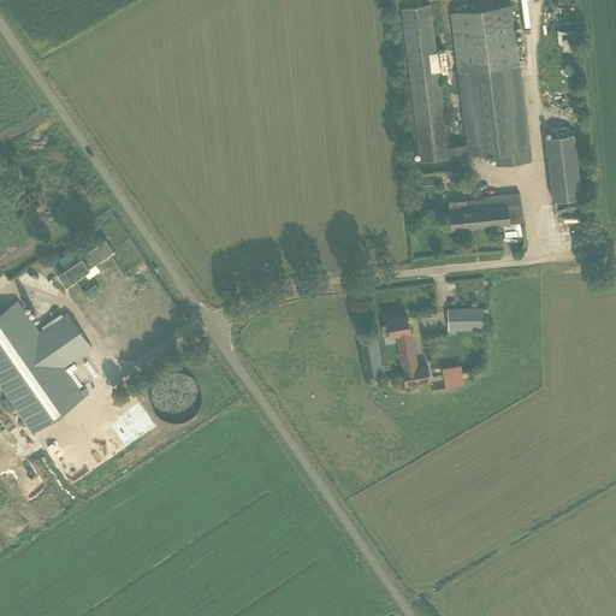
[(510,4),(450,12),(466,143),(449,146),(431,4),(401,7),(409,78),(420,161),(495,153),(496,165),(531,160),(528,148),(519,65),(510,4)]
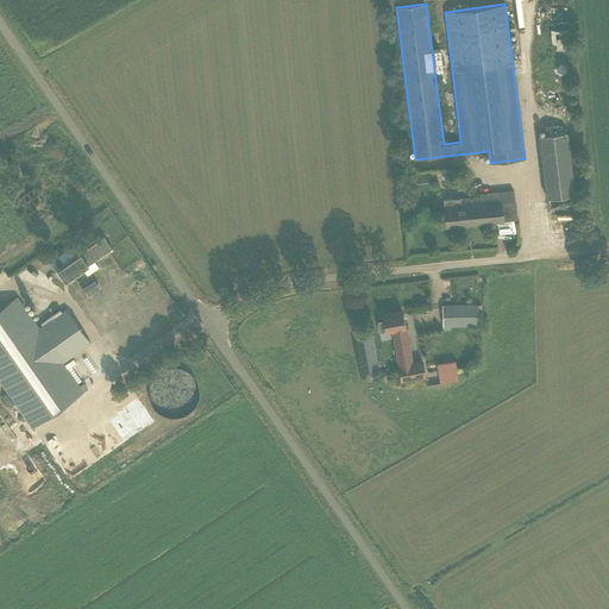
[(546,198),(575,195),(567,131),(539,135),(546,198)]
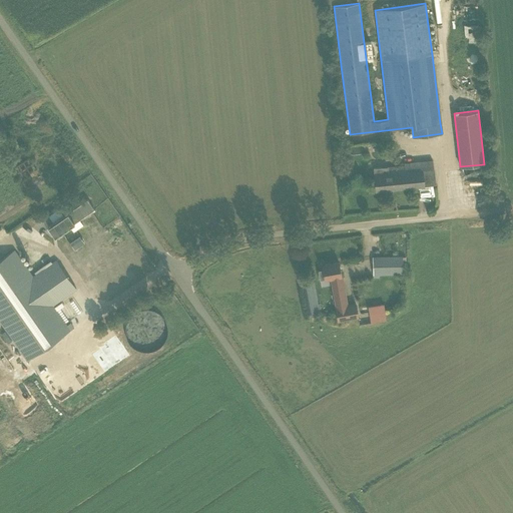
[(29,174),(36,172),(29,158),(16,164),(19,172),(26,169),(29,174)]
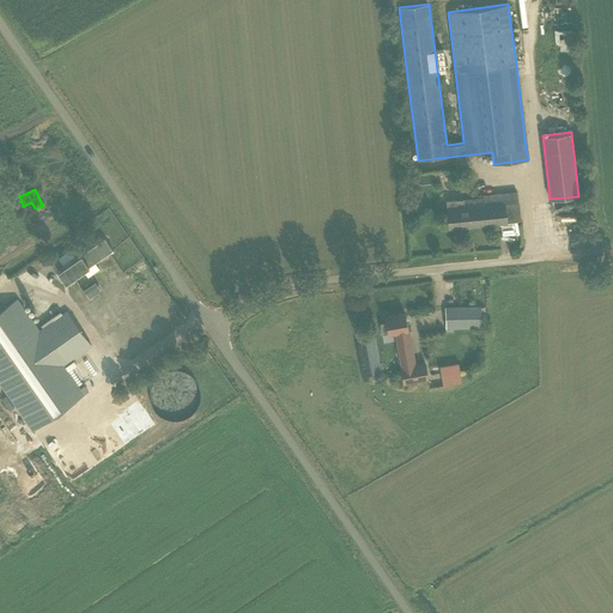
[(516,192),(483,195),(483,198),(445,201),(449,228),(520,220),(516,192)]
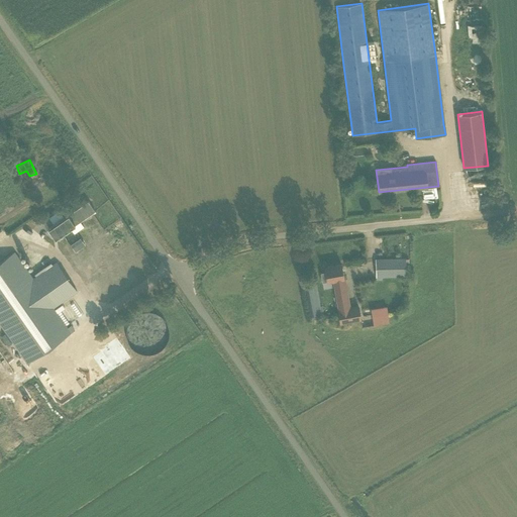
[(88,201),(48,228),(55,238),(70,227),(80,221),(95,211),(88,201)]
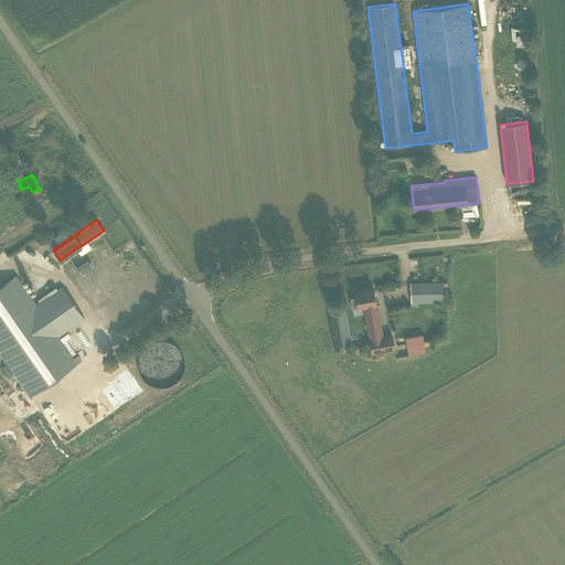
[(44,234),(49,241),(54,236),(50,230),(44,234)]
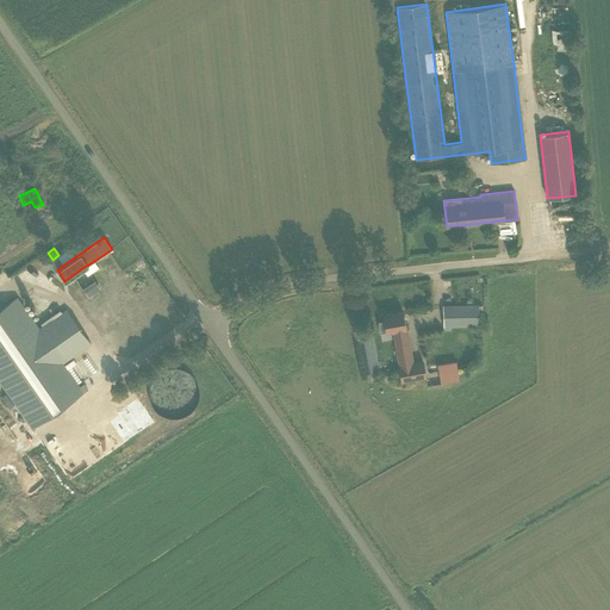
[(94,280),(82,287),(88,296),(99,288),(94,280)]
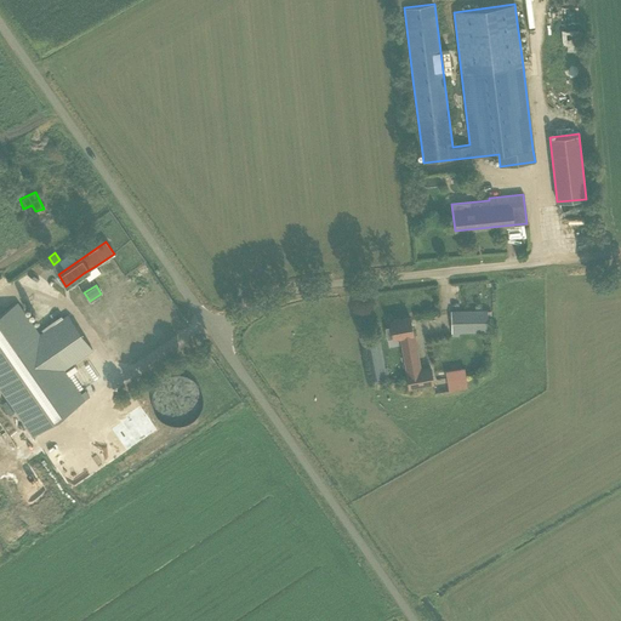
[(0,313),(0,389),(33,436),(84,400),(63,370),(92,349),(68,315),(39,335),(16,302),(0,313)]
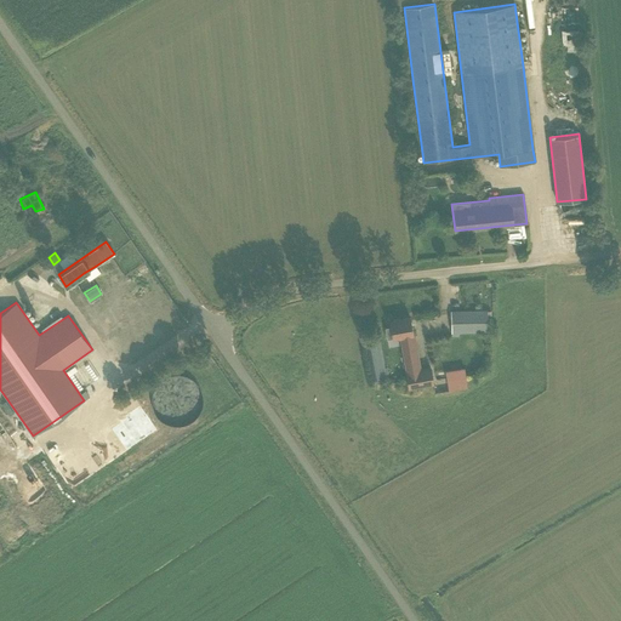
[(459,332),(486,331),(486,311),(450,311),(451,332),(451,336),(459,336),(459,332)]
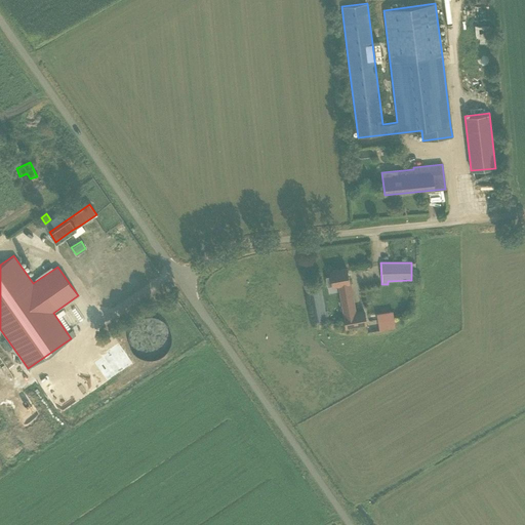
[(347,268),(329,271),(330,276),(325,277),(327,287),(338,284),(346,322),(347,327),(366,324),(363,310),(355,312),(348,278),(347,268)]
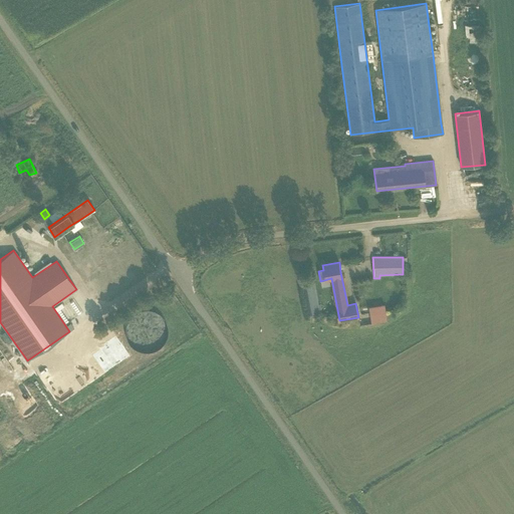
[(302,285),(307,314),(319,311),(314,283),(302,285)]
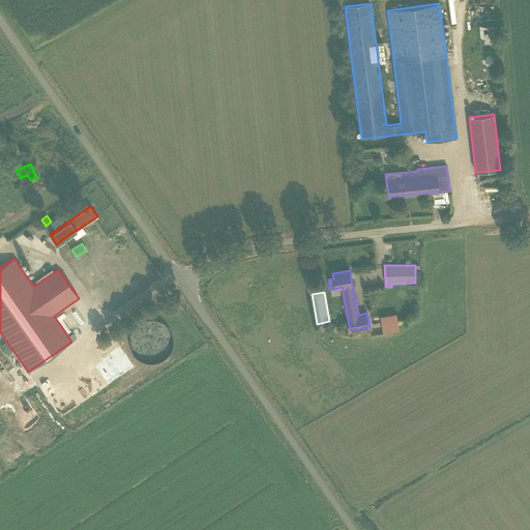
[(382,315),(383,332),(399,331),(398,314),(382,315)]
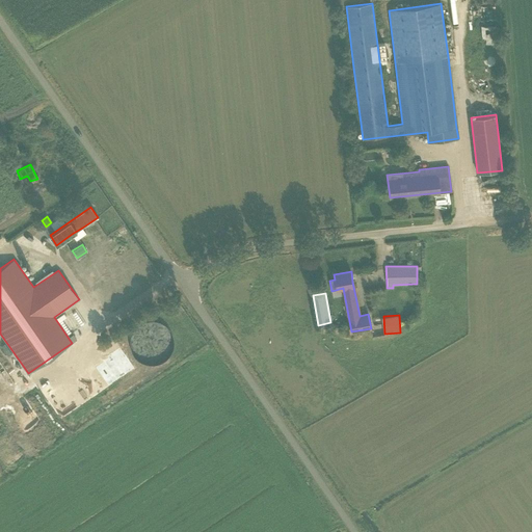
[(170,328),(137,322),(131,354),(164,361),(170,328)]
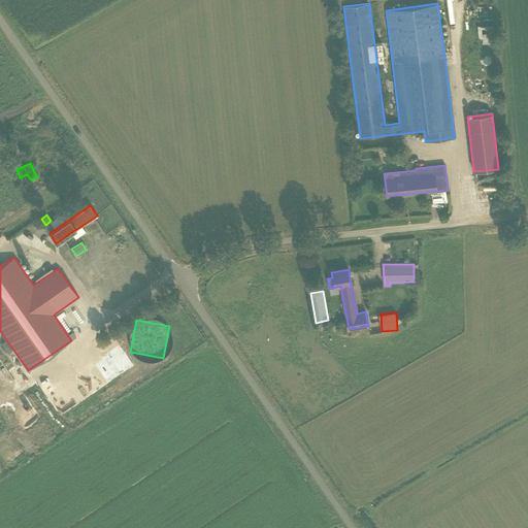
[(87,404),(100,397),(98,394),(85,401),(87,404)]
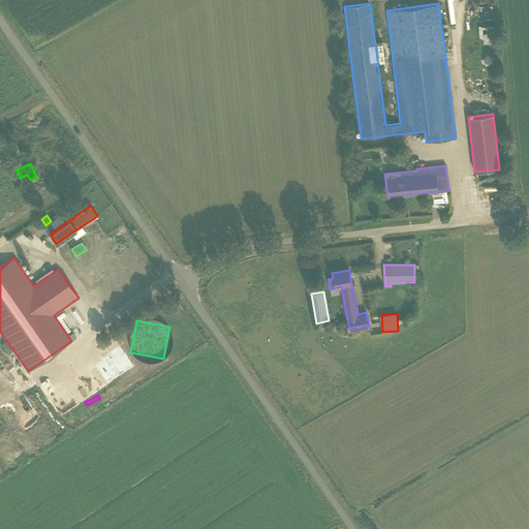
All buildings are outlined.
